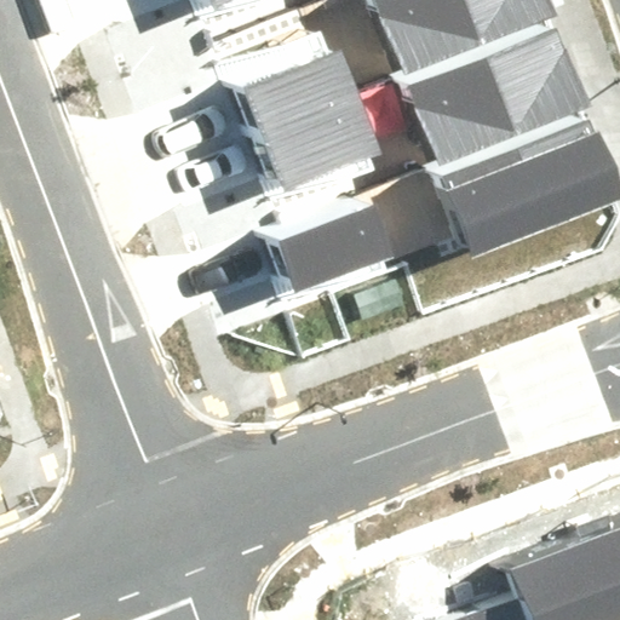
[(533,0),(390,0),(377,5),(402,75),(543,23),(533,0)]
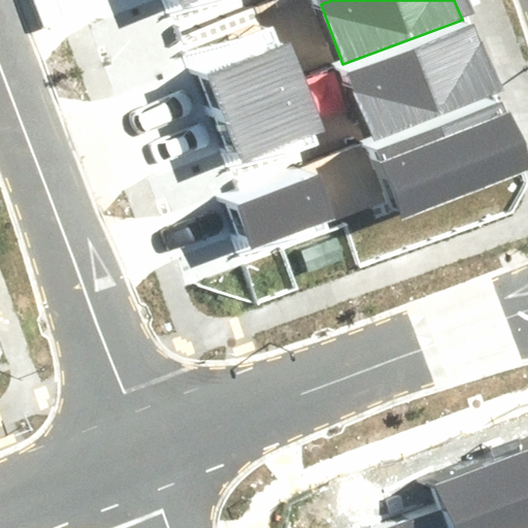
[(473,38),(354,81),(375,141),(495,97),(473,38)]
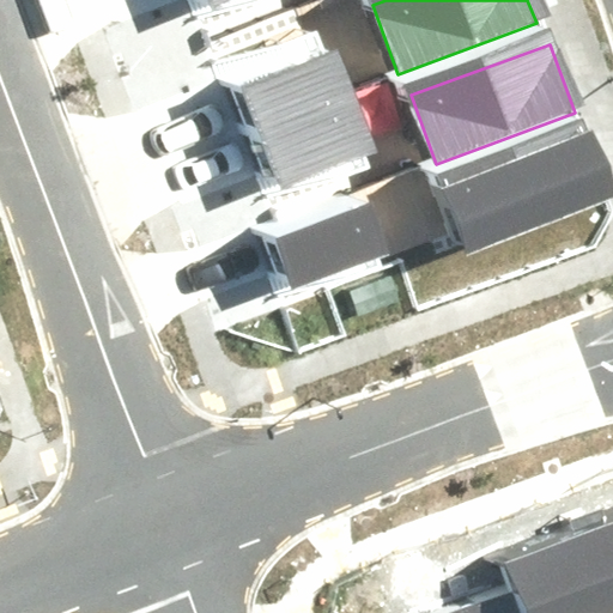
[(243,87),(261,135),(358,99),(340,52),(243,87)]
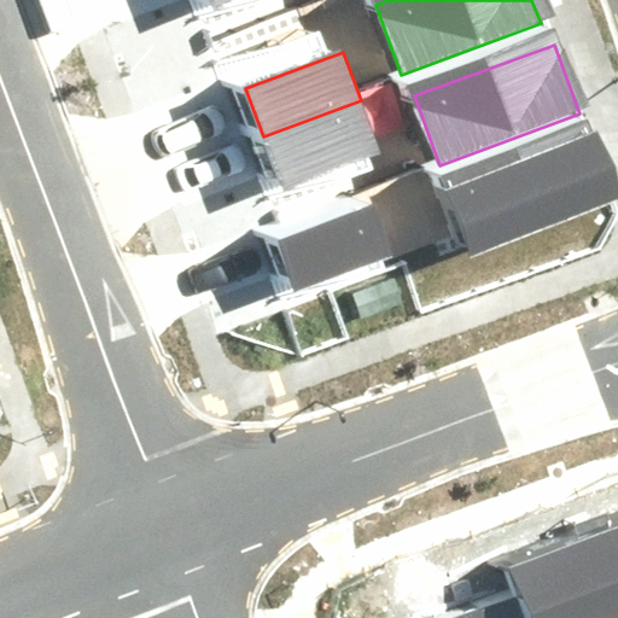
[(263,136),(283,187),(379,151),(361,100),(263,136)]
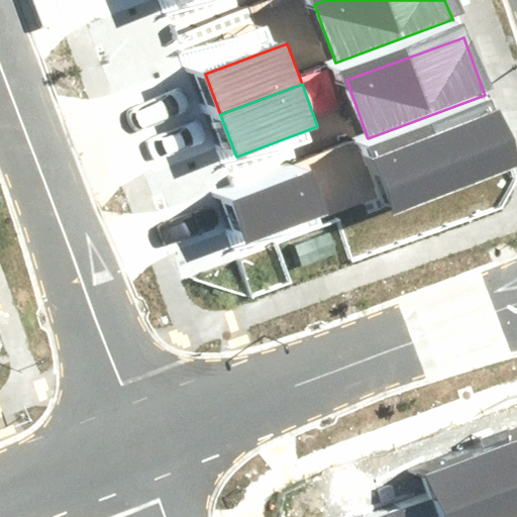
[(493,120),(377,163),(398,221),(515,178),(493,120)]
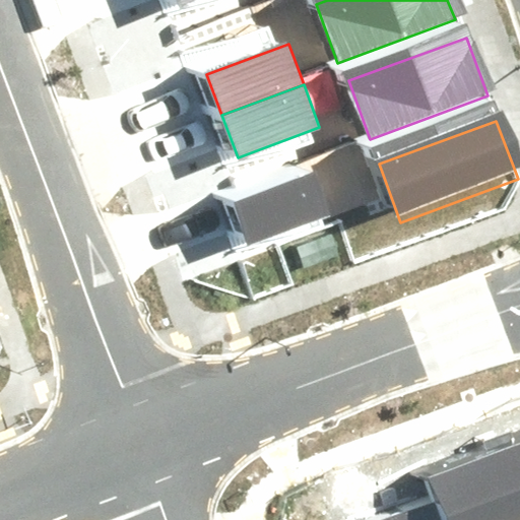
[(234,201),(247,240),(327,212),(314,174),(234,201)]
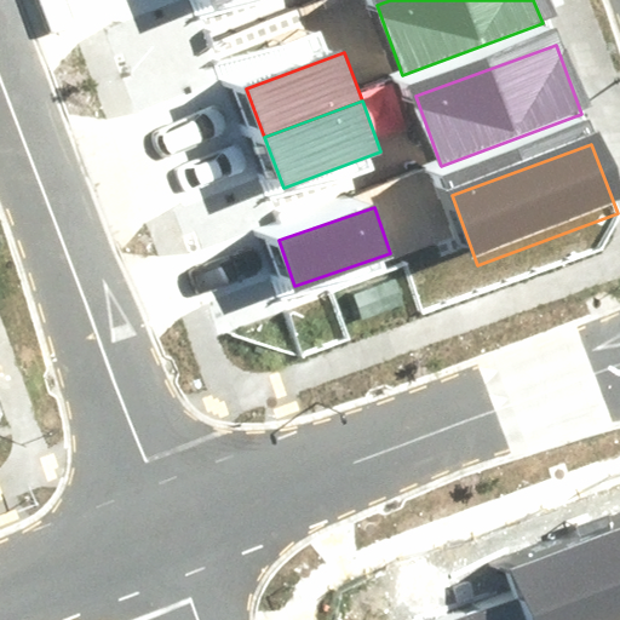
[(452,619),(619,619),(619,535),(512,572),(521,597),(452,619)]
